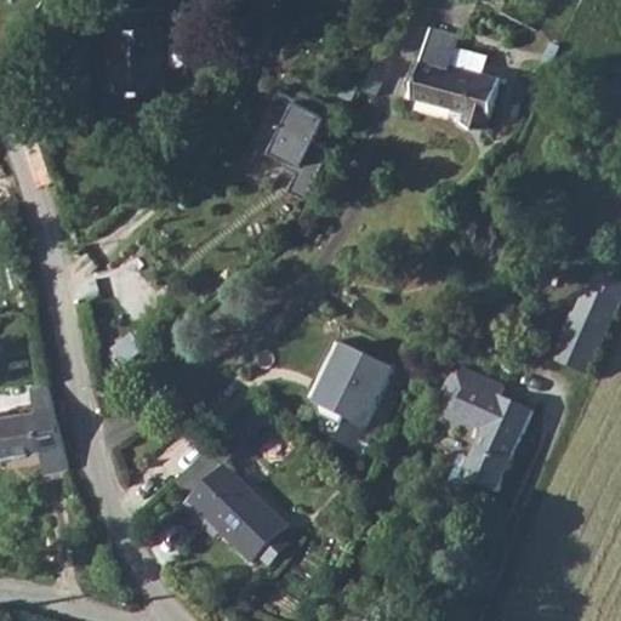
[(114,92),(166,90),(164,26),(160,26),(160,7),(158,7),(157,0),(141,0),(142,7),(115,9),(115,27),(113,27),(114,92)]
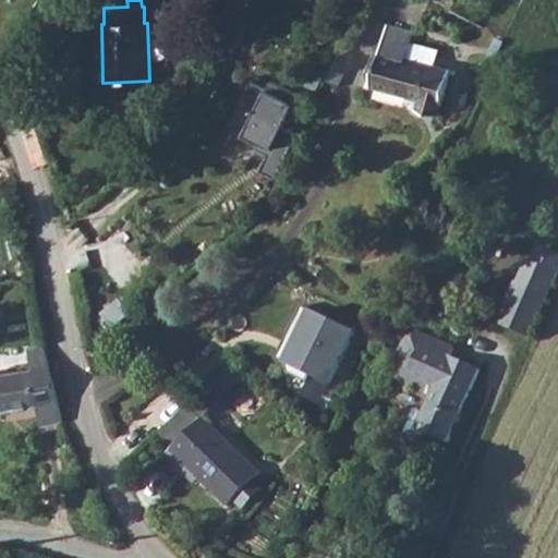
[(451,70),(435,65),(439,49),(411,41),(414,32),(387,24),(372,85),(421,98),(419,109),(439,114),(451,70)]
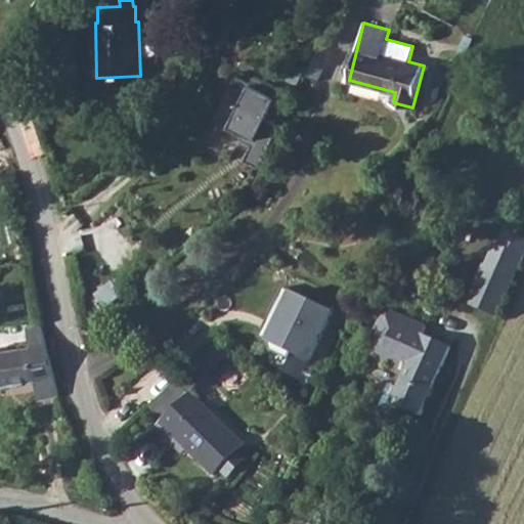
[(235,77),(215,119),(245,133),(242,139),(253,145),(245,161),(259,168),(280,125),(266,118),(280,89),(255,76),(251,84),(235,77)]
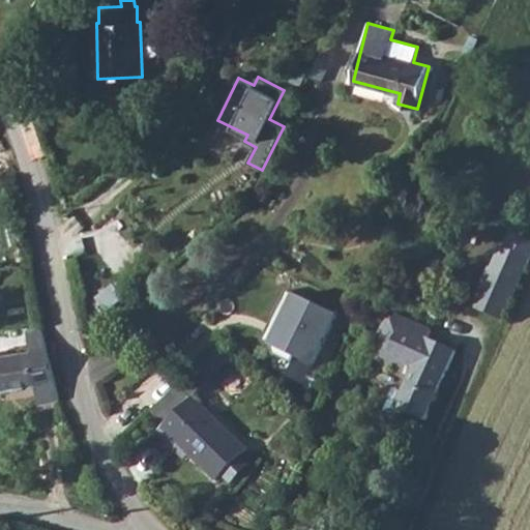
[(505,247),(529,258),(529,240),(511,233),(505,247)]
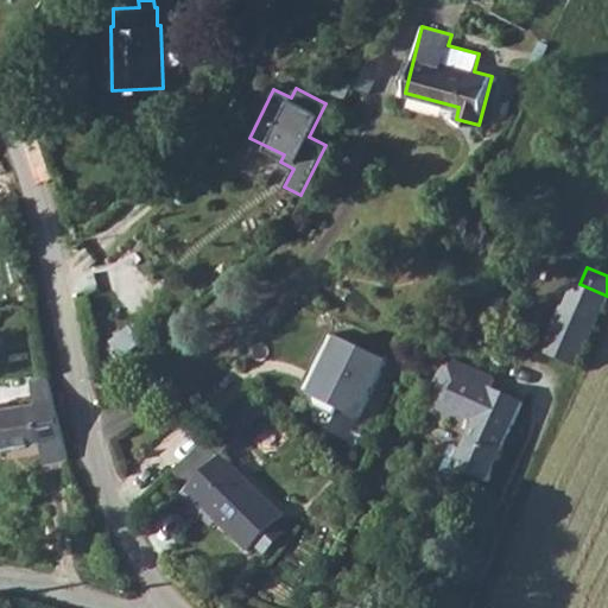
[(543,353),(577,368),(607,296),(580,284),(576,283),(564,308),(562,308),(543,353)]
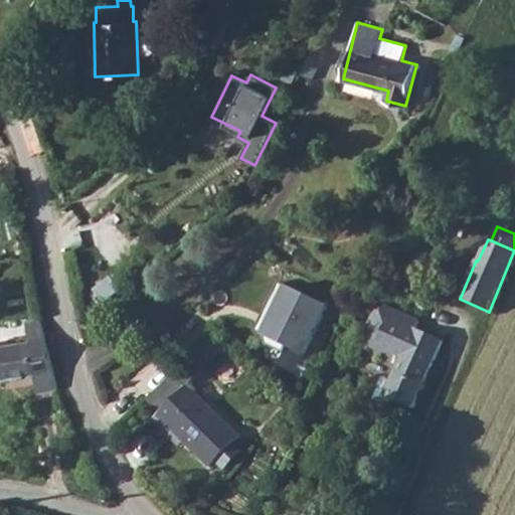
[(279,283),(266,311),(275,315),(265,336),(267,345),(284,353),(287,347),(306,355),(329,306),(279,283)]
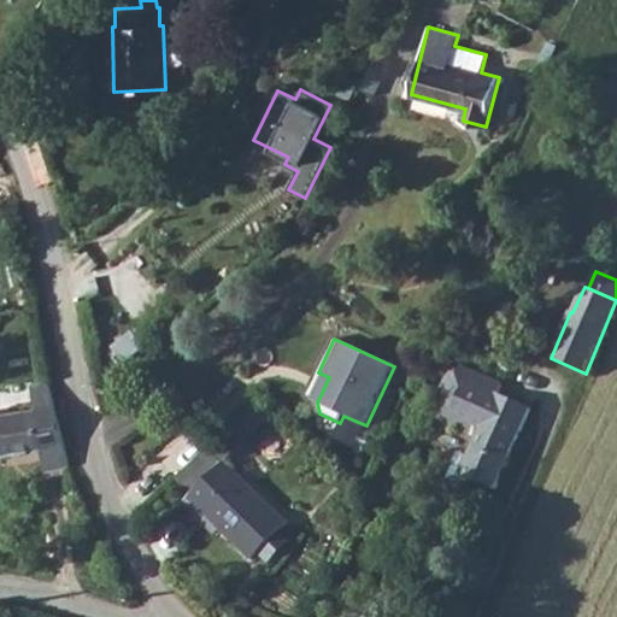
[(458,374),(451,370),(430,417),(479,438),(470,457),(460,453),(450,480),(469,488),(472,480),(497,491),(533,409),(499,394),(503,385),(462,366),(458,374)]
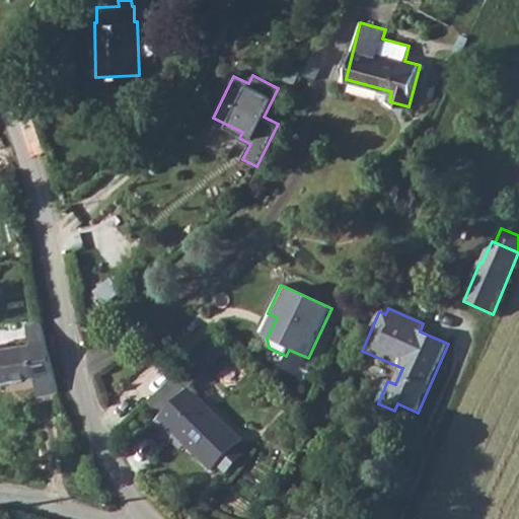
[(277,317),(268,313),(257,334),(267,339),(277,317)]
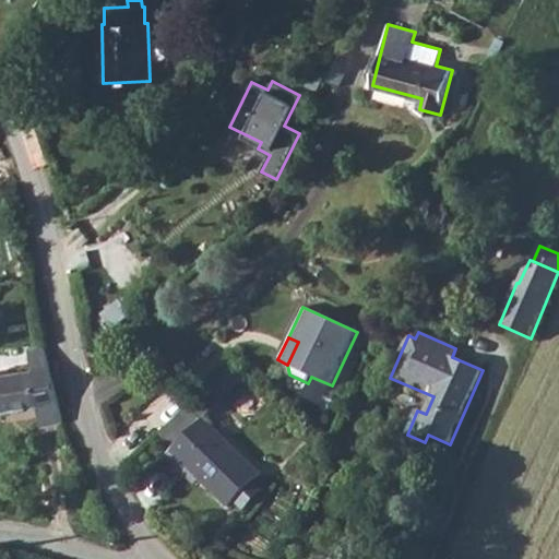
[(0,411),(38,404),(42,426),(61,423),(47,346),(30,349),(33,369),(0,375),(0,411)]
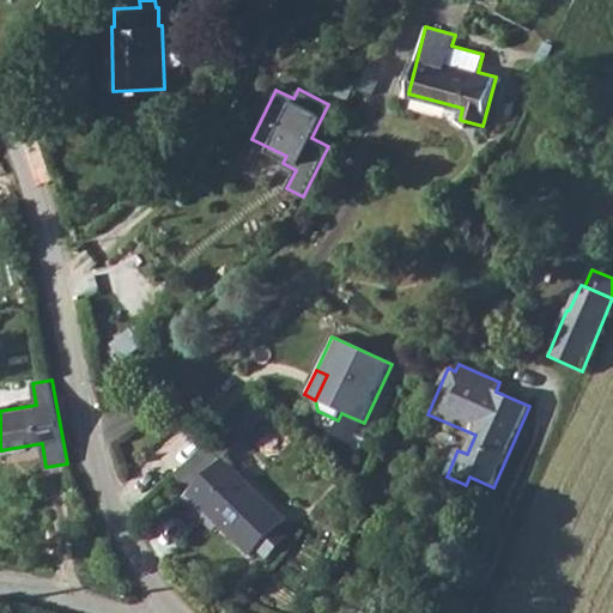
[(214,438),(207,447),(223,461),(225,459),(273,408),(258,392),(213,437),(214,438)]
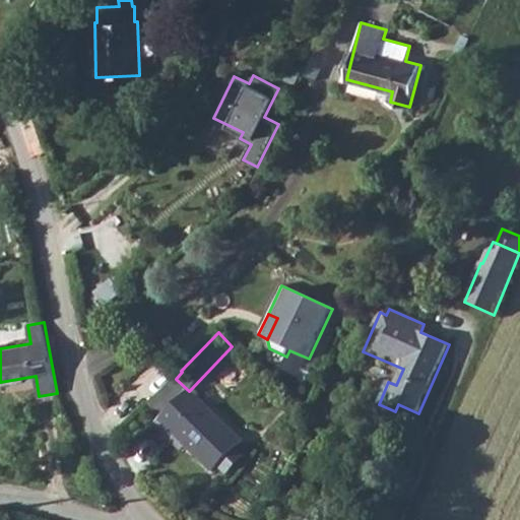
[(189,391),(176,379),(150,405),(161,416),(157,420),(174,437),(176,435),(187,446),(213,472),(220,464),(237,448),(244,441),(191,389),(189,391)]
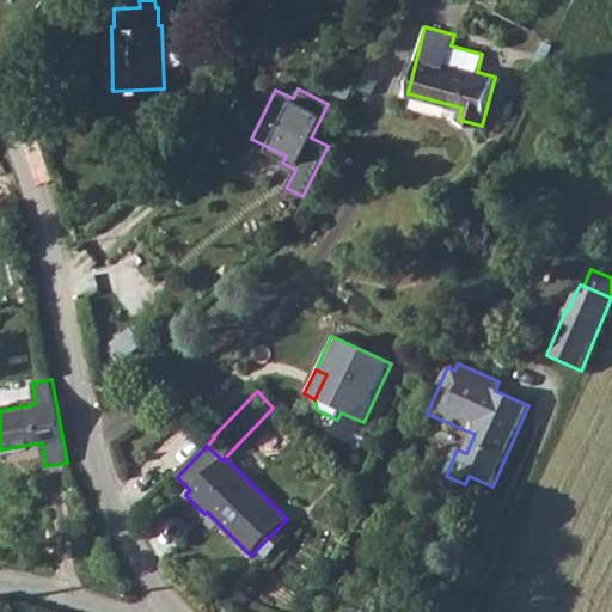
[(214,530),(220,525),(207,512),(204,514),(185,495),(183,499),(214,530)]
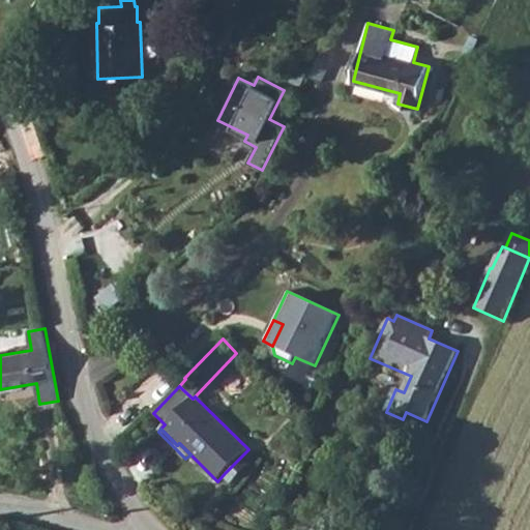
[(241,457),(225,473),(234,482),(249,466),(241,457)]
